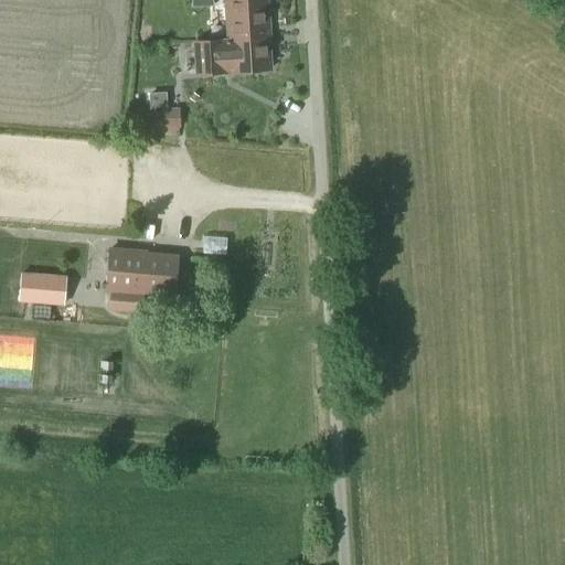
[(226,41),(269,39),(268,8),(267,0),(223,0),(224,11),(226,41)]
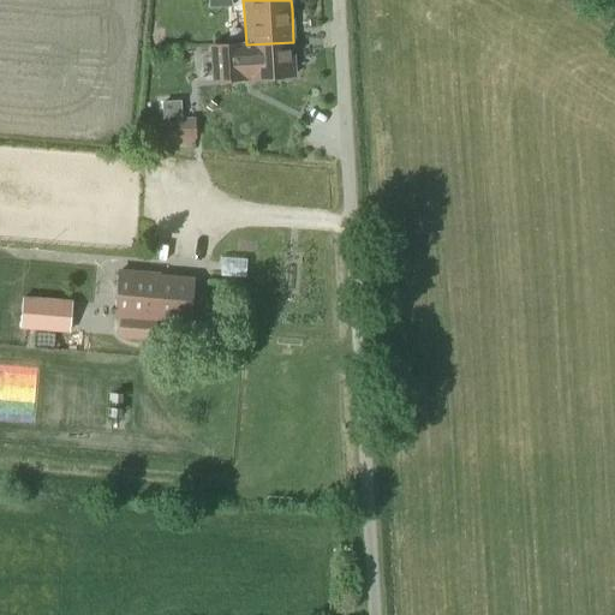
[(213,83),(294,77),(292,43),(293,43),(293,42),(246,45),(246,46),(210,48),(213,83)]
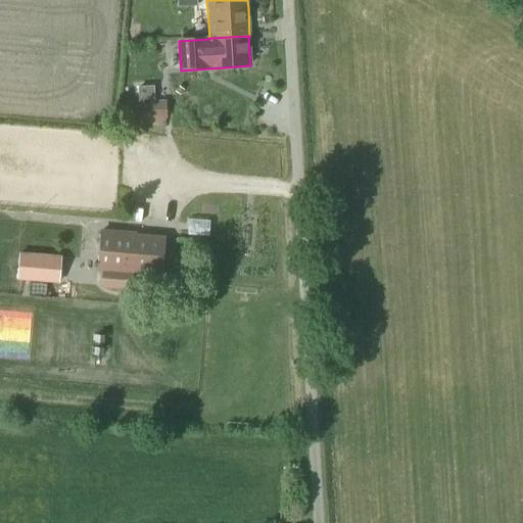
[(137,119),(165,115),(164,103),(136,104),(137,119)]
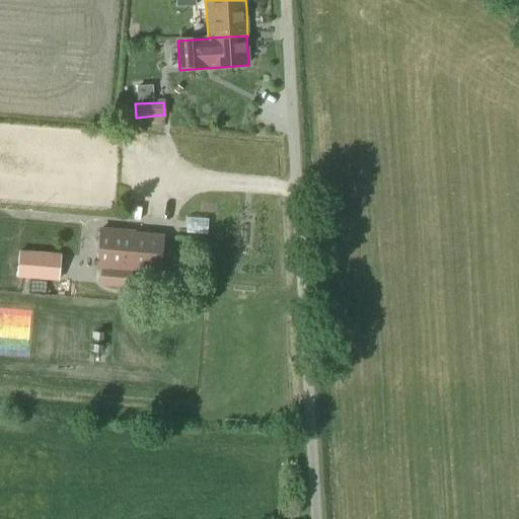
[(95,267),(100,267),(99,283),(129,286),(130,270),(131,268),(159,271),(162,236),(134,234),(134,233),(99,229),(95,267)]
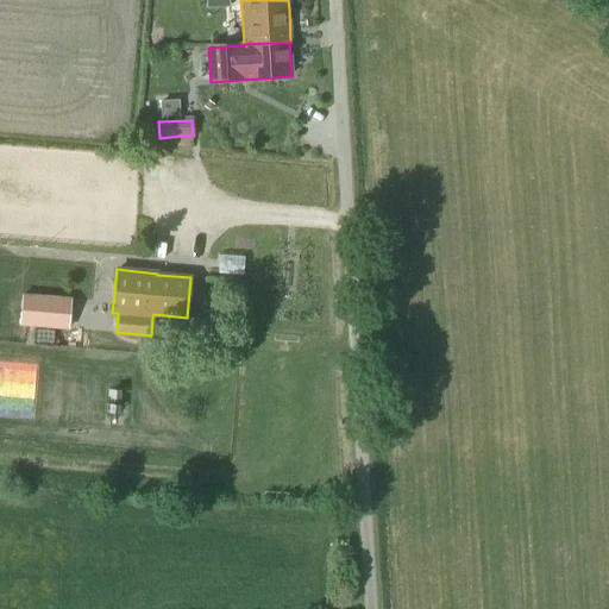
[(22,295),(19,326),(69,331),(71,300),(22,295)]
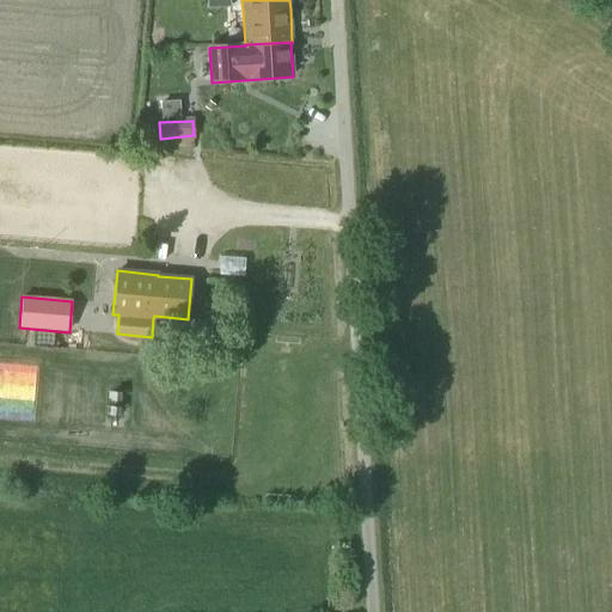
All buildings are outlined.
